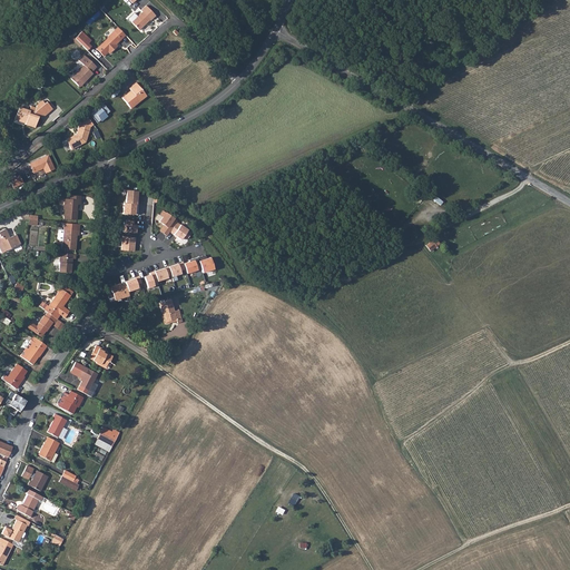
[(136,17),(129,22),(137,30),(148,20),(149,21),(154,16),(145,6),(143,7),(139,10),(140,12),(136,17)]
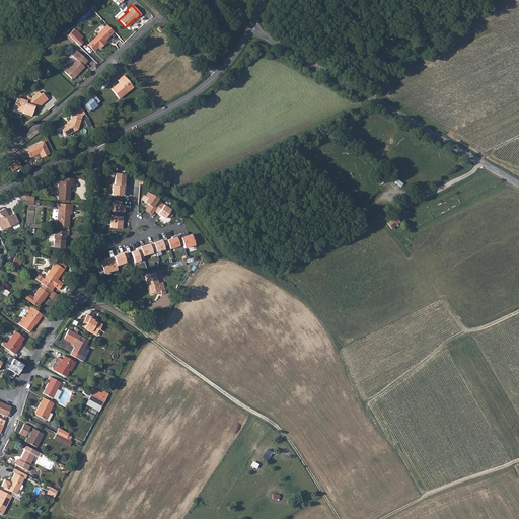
[(106,24),(102,28),(108,35),(113,31),(106,24)]
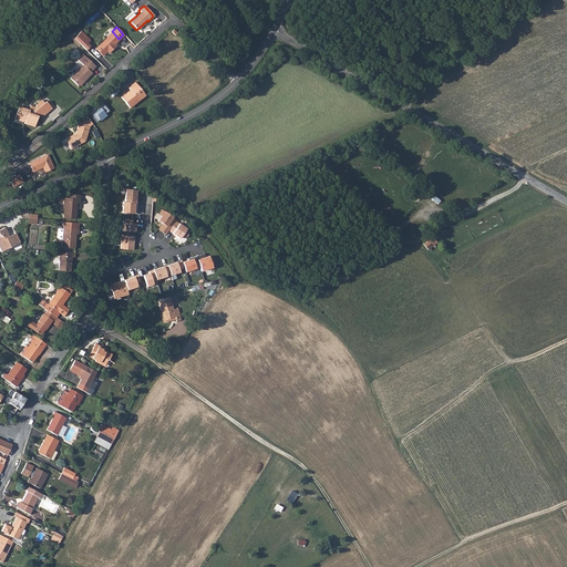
[(106,39),(96,50),(103,57),(107,52),(109,53),(114,48),(113,45),(119,39),(112,31),(105,38),(106,39)]
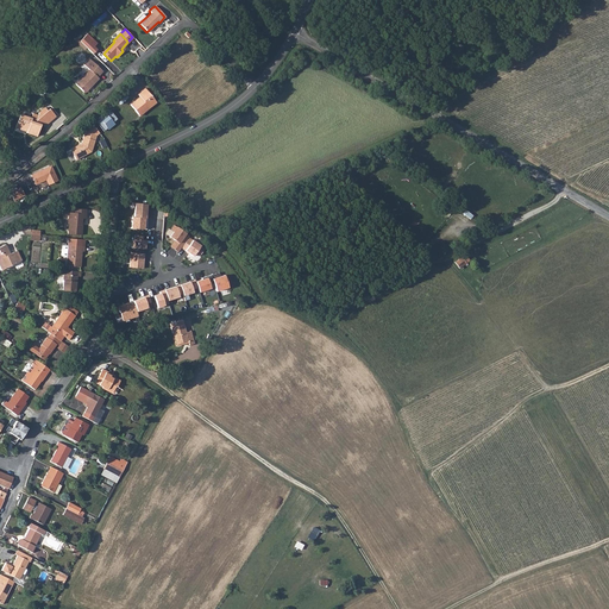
[(89,70),(76,83),(85,92),(90,85),(92,86),(99,79),(98,77),(104,71),(98,67),(89,58),(85,64),(89,70)]
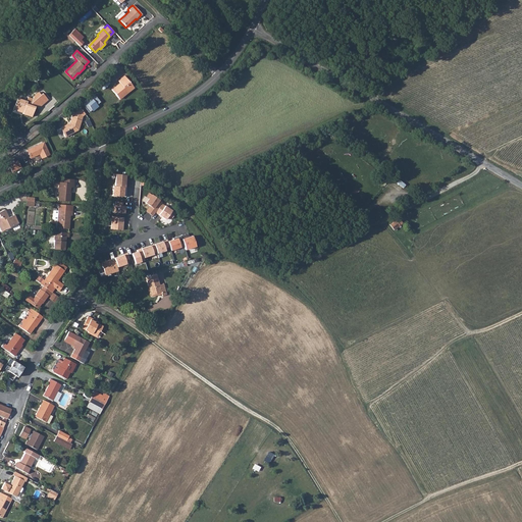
[(113,87),(110,89),(114,94),(117,97),(120,95),(127,89),(128,91),(133,88),(128,82),(122,75),(116,80),(118,83),(113,87)]
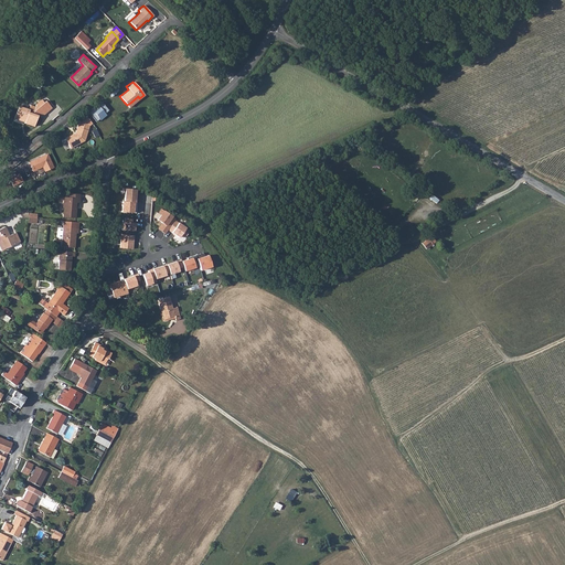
[(112,96),(119,89),(117,87),(109,94),(112,96)]
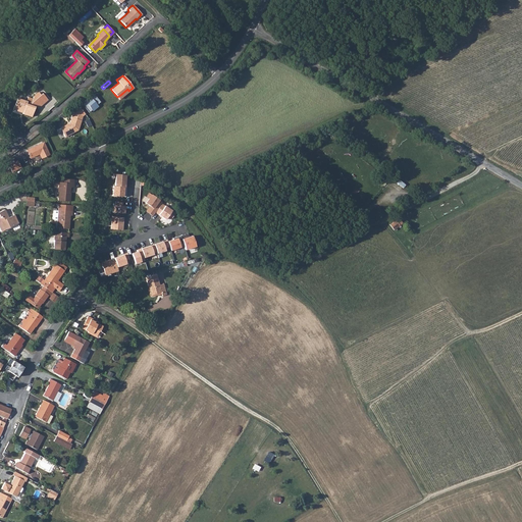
[(18,98),(14,109),(22,111),(22,110),(24,111),(23,113),(33,116),(36,106),(35,106),(36,104),(41,106),(49,99),(44,93),(42,94),(40,92),(35,96),(34,98),(29,97),(28,101),(18,98)]
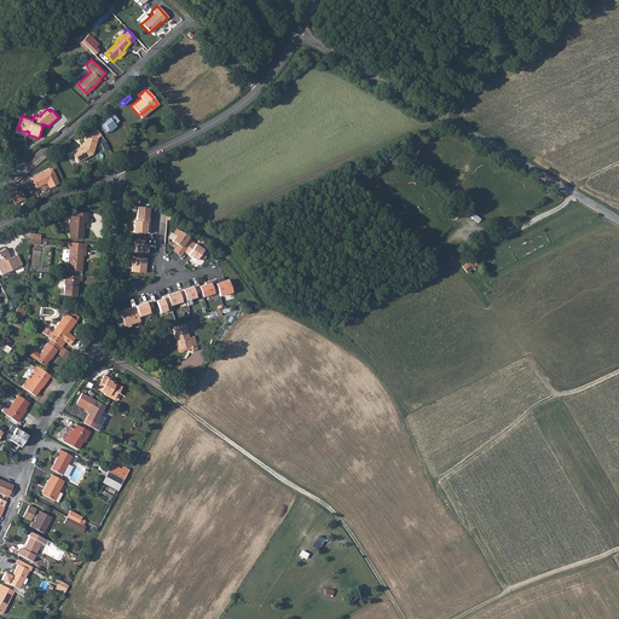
[(114,113),(102,123),(108,132),(120,121),(114,113)]
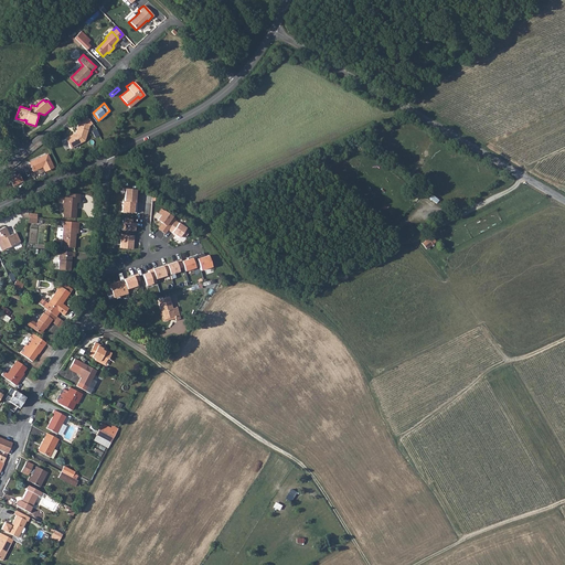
[(85,115),(77,121),(88,125),(92,123),(85,115)]
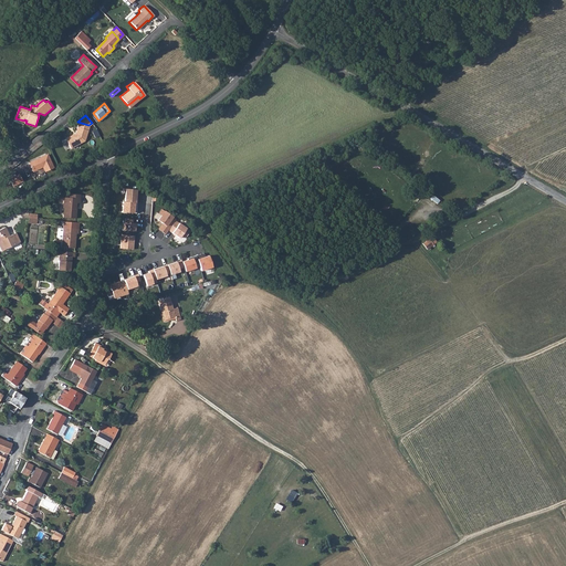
[(73,133),(64,137),(70,147),(83,140),(85,135),(88,125),(77,122),(74,132),(75,133),(73,134),(73,133)]
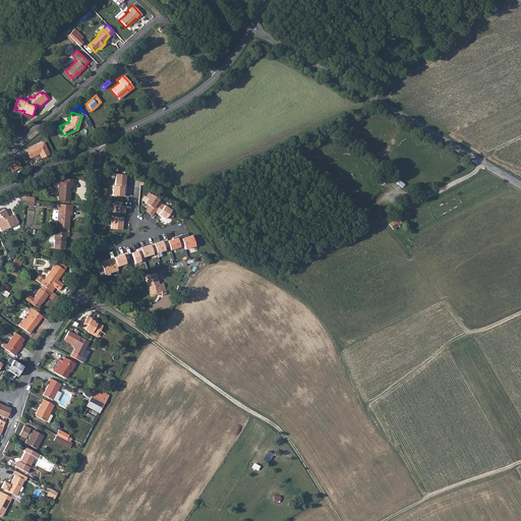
[(48,154),(42,142),(25,150),(30,157),(38,153),(41,158),(48,154)]
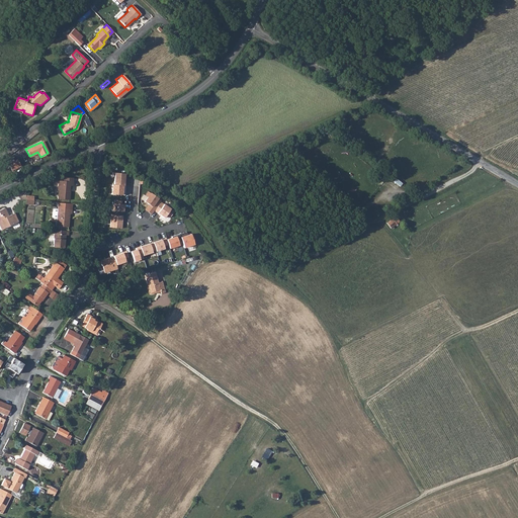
[(11,170),(20,165),(17,159),(8,163),(11,170)]
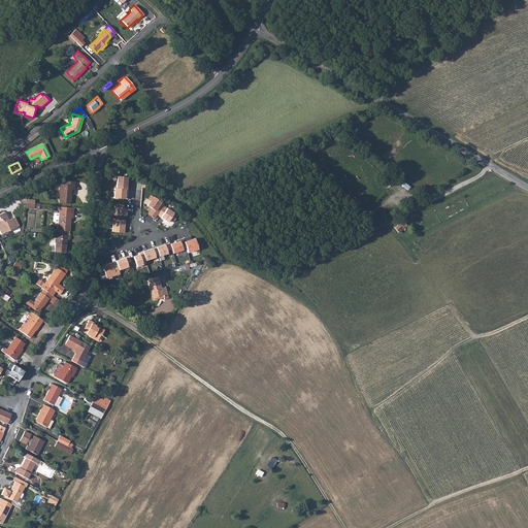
[(113,187),(112,197),(126,198),(126,185),(125,185),(126,176),(117,176),(116,187),(113,187)]
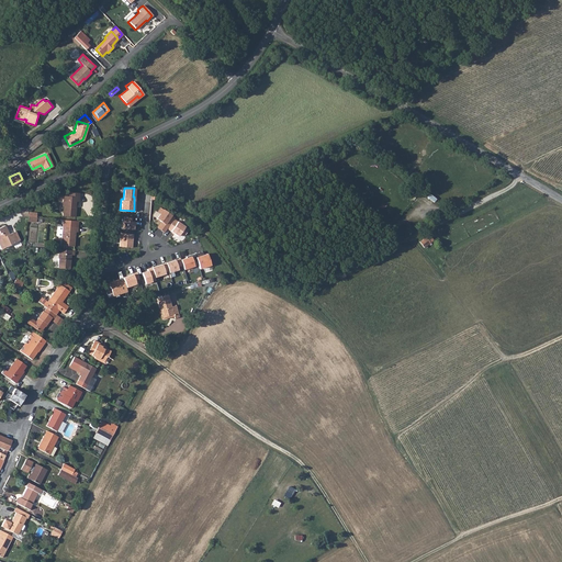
[(65,194),(64,204),(66,205),(66,209),(65,209),(64,214),(76,215),(77,206),(76,206),(77,200),(79,201),(80,192),(70,191),(69,194),(65,194)]
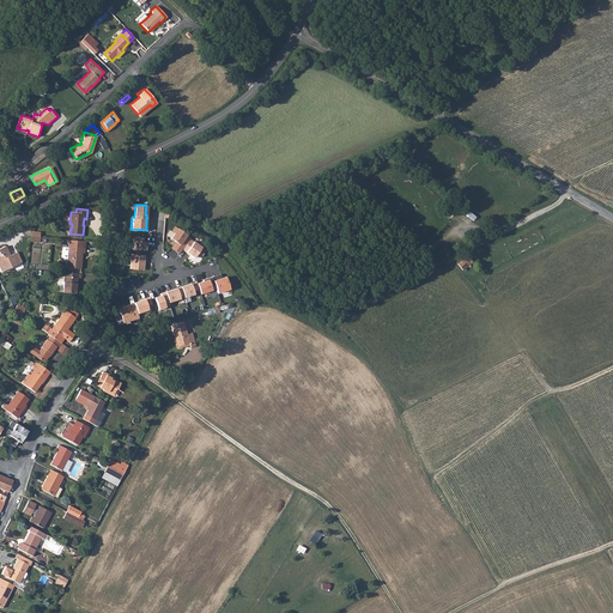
[(190,236),(177,228),(170,237),(175,241),(170,248),(178,253),(190,236)]
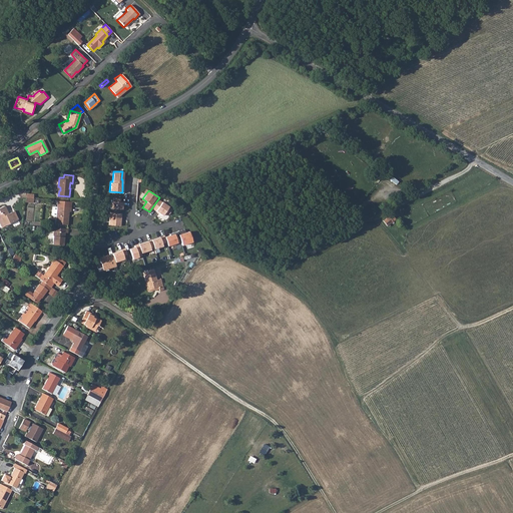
[(110,201),(110,208),(121,209),(121,202),(119,202),(119,198),(112,197),(112,201),(110,201)]
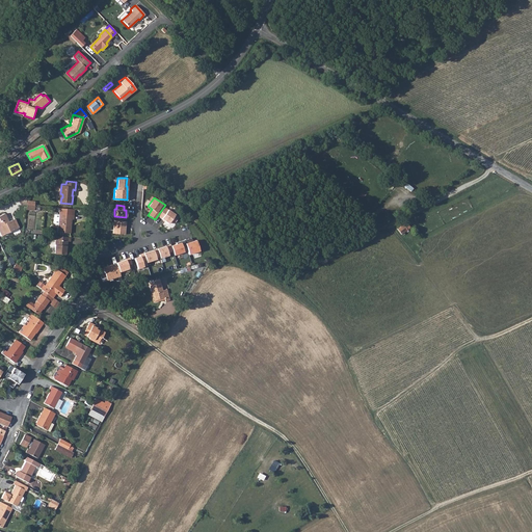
[(60,214),(55,213),(54,222),(59,222),(58,231),(71,232),(72,218),(74,218),(75,208),(61,207),(60,214)]
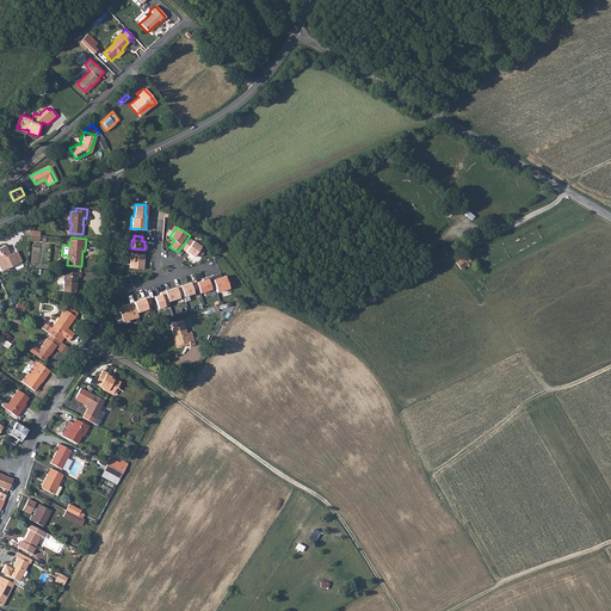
[(204,250),(189,238),(181,248),(192,257),(195,253),(198,255),(199,254),(201,254),(204,250)]
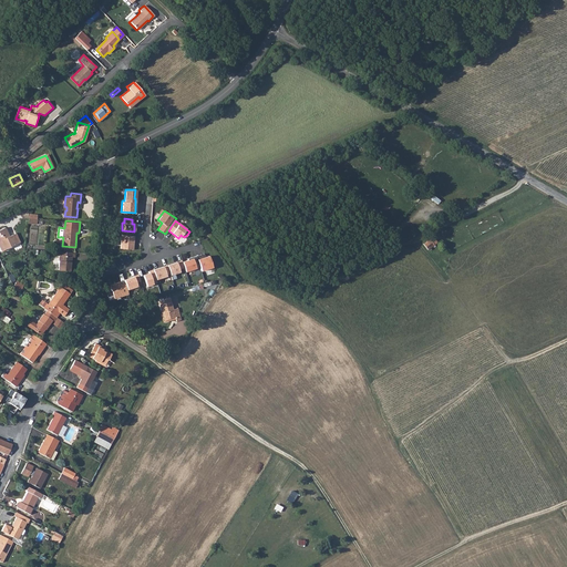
[(6,227),(0,230),(0,240),(0,241),(2,241),(6,249),(21,243),(17,234),(9,237),(8,235),(9,234),(6,227)]
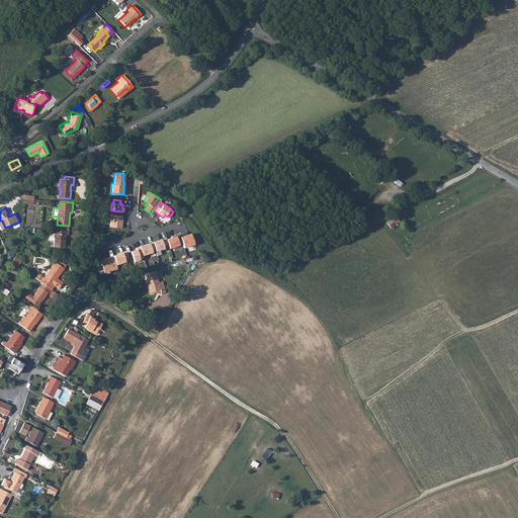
[(28,213),(27,226),(40,227),(41,214),(28,213)]
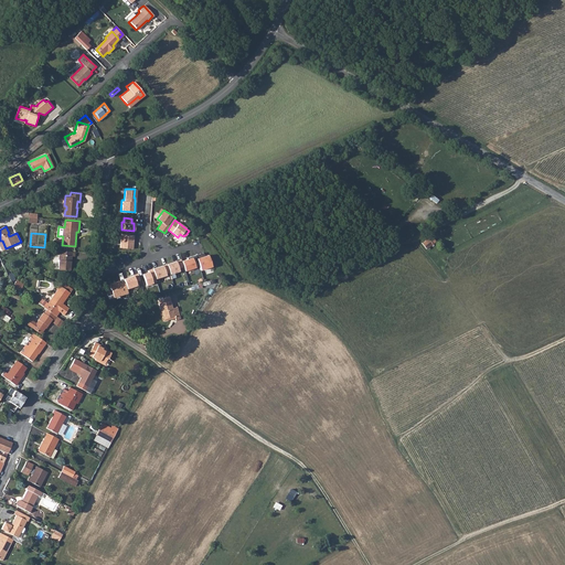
[(120,234),(119,248),(131,248),(132,235),(120,234)]
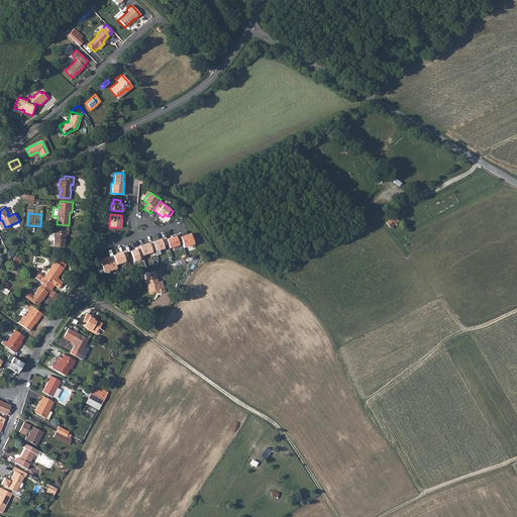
[(395,215),(386,222),(390,227),(399,220),(395,215)]
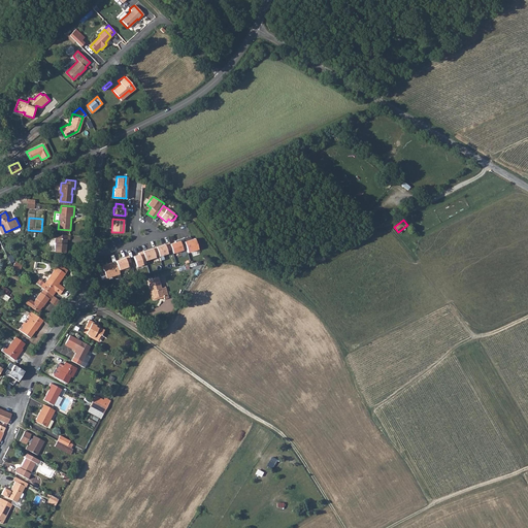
[(56,237),(55,251),(65,252),(67,238),(56,237)]
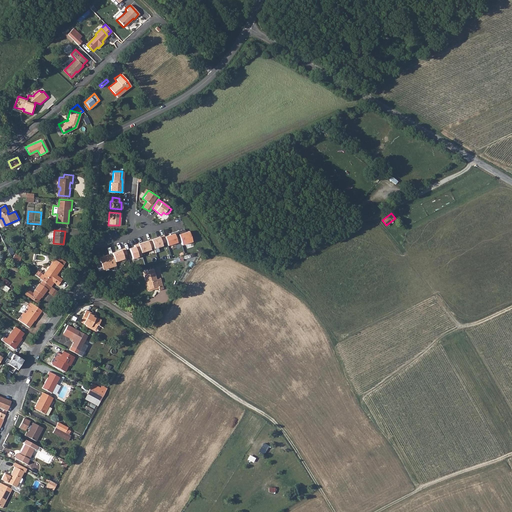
[(181,230),(177,231),(179,238),(182,245),(192,241),(188,231),(182,233),(181,230)]
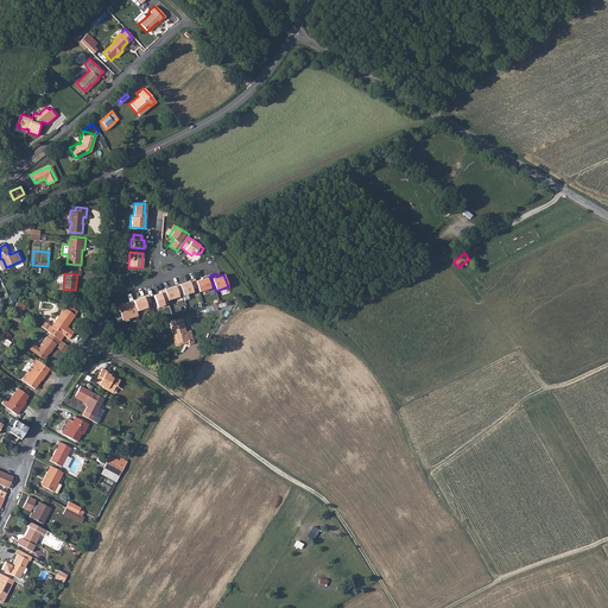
[(197,287),(198,291),(210,287),(209,284),(213,283),(210,274),(202,277),(202,279),(195,282),(197,287)]
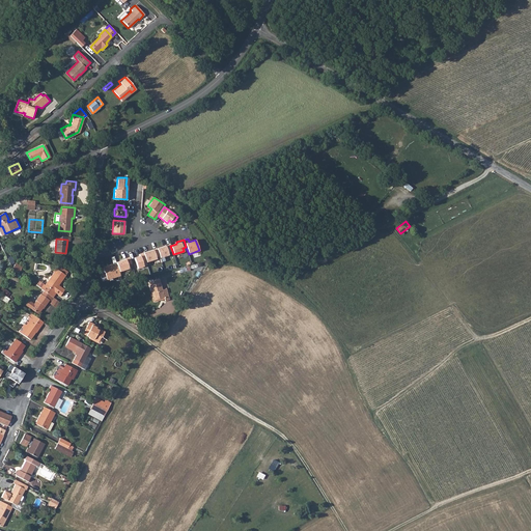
[(170,244),(157,249),(160,257),(168,255),(167,252),(172,251),(170,246),(170,244)]
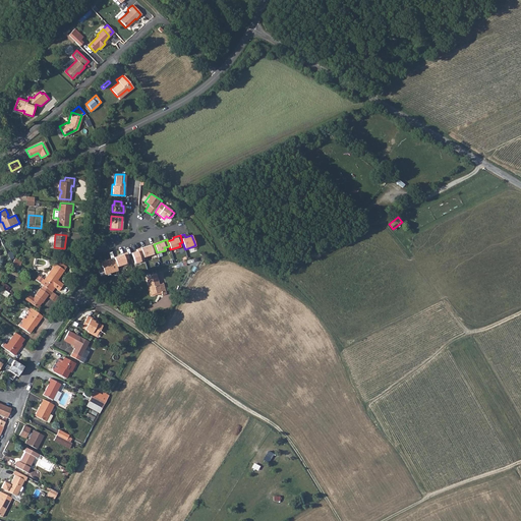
[(150,245),(139,248),(142,257),(153,253),(150,245)]
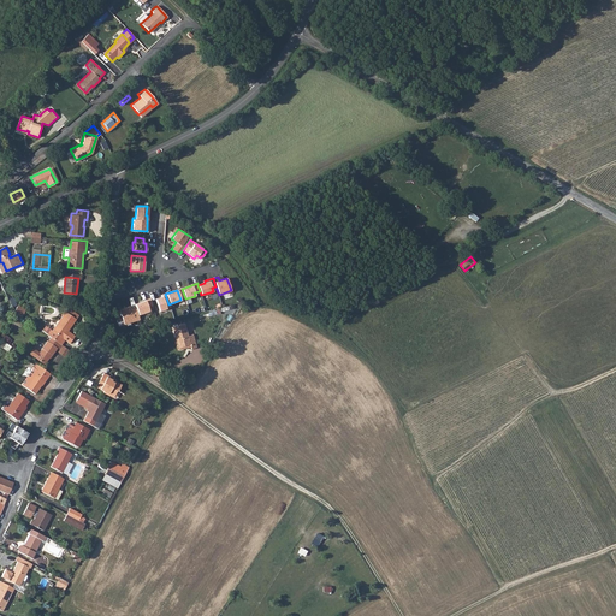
[(161,297),(155,300),(159,311),(170,307),(169,304),(165,294),(161,295),(161,297)]
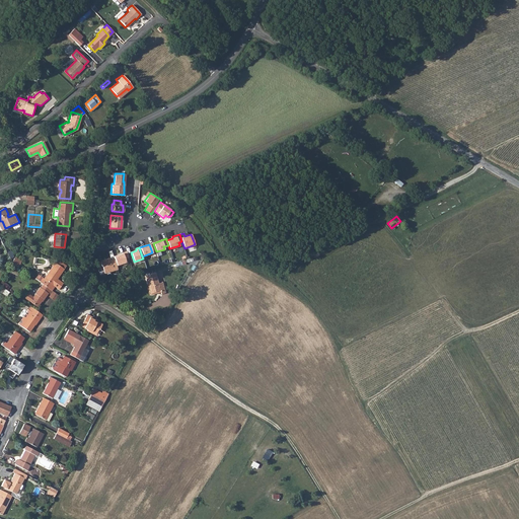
[(122,253),(113,256),(114,260),(116,266),(125,263),(124,258),(128,257),(126,251),(122,253)]
